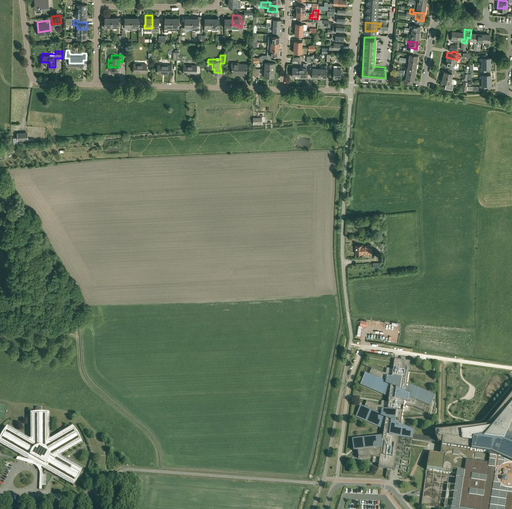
[(445,63),(449,64),(449,66),(454,68),(455,65),(456,65),(457,60),(455,59),(446,57),(445,63)]
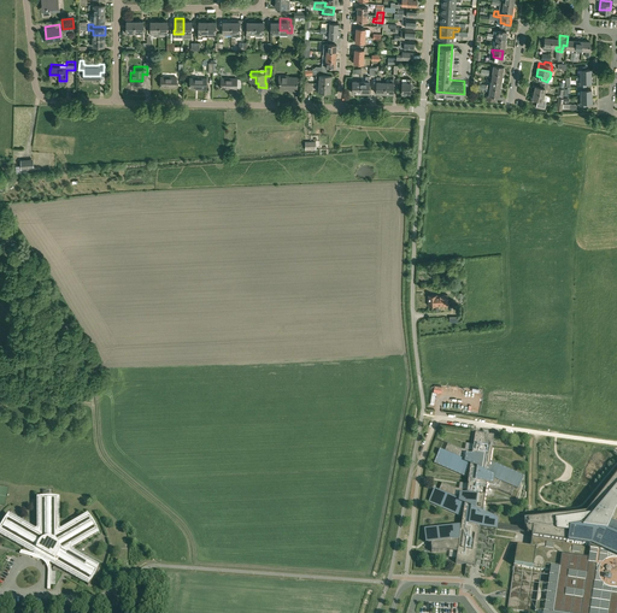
[(297,88),(298,74),(288,74),(288,72),(280,72),(278,80),(280,80),(280,84),(287,84),(287,83),(289,83),(289,88),(297,88)]
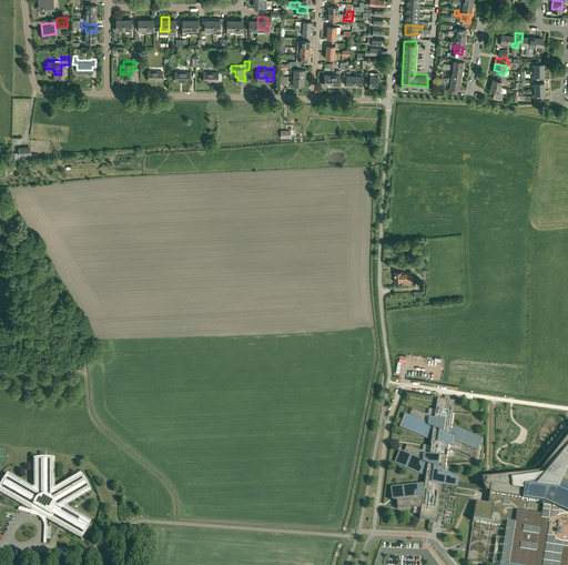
[(544,72),(544,67),(535,67),(535,72),(534,72),(534,77),(539,76),(539,72),(544,72)]
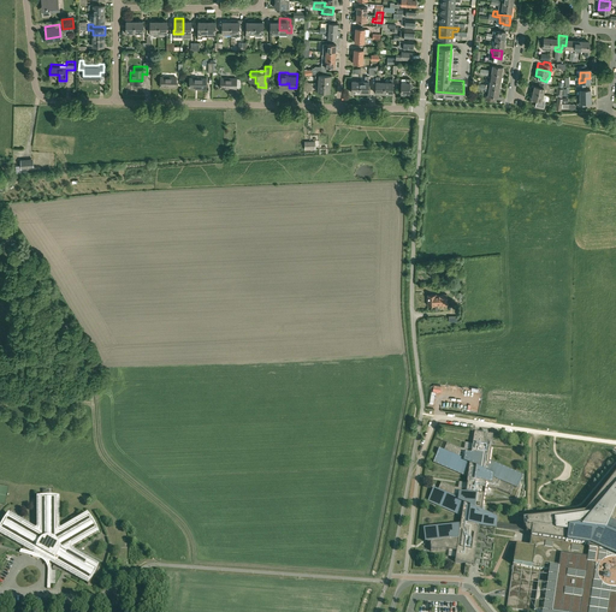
[(177,73),(160,73),(160,84),(169,84),(169,83),(176,83),(177,73)]
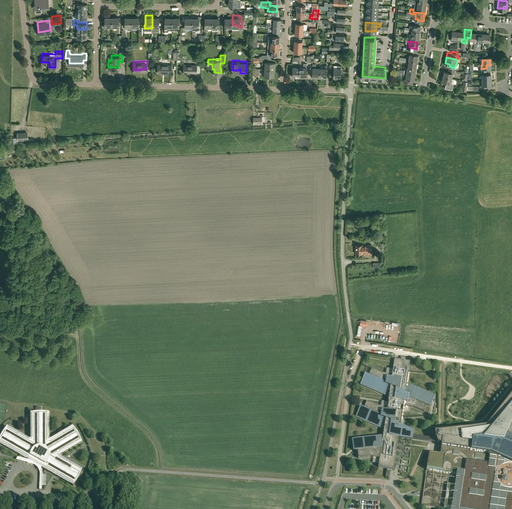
[(157,62),(157,70),(164,70),(164,71),(171,71),(171,62),(157,62)]
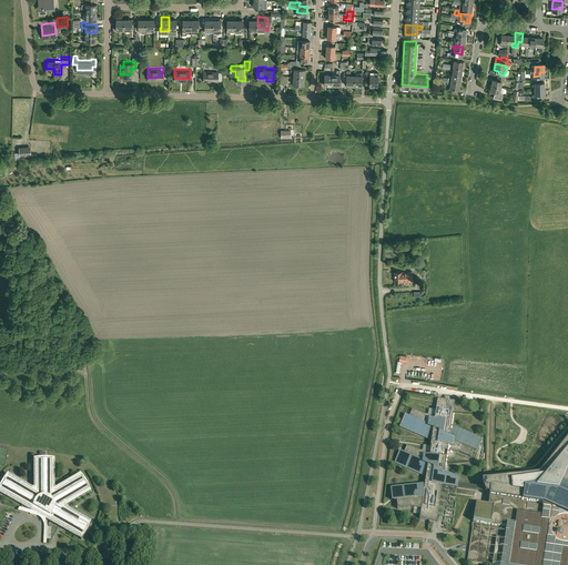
[(203,69),(203,79),(211,79),(211,78),(217,78),(217,69),(203,69)]
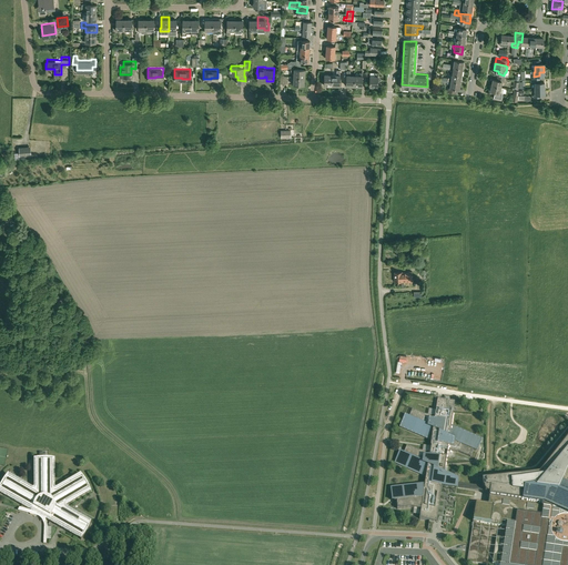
[(369,83),(377,83),(378,76),(379,74),(378,72),(378,70),(369,69),(369,73),(369,83)]
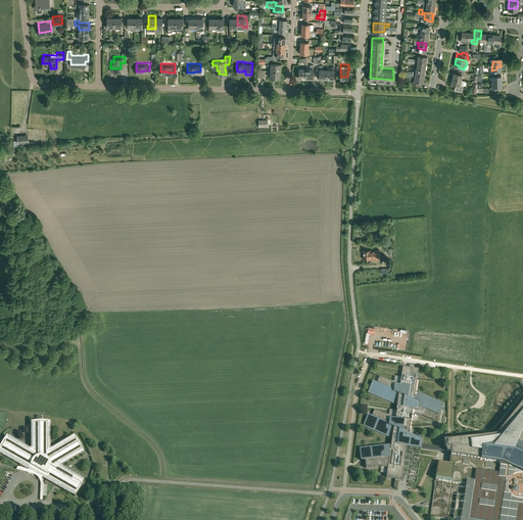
[(461,77),(462,73),(463,73),(464,69),(459,67),(458,72),(454,71),(453,76),(461,77)]
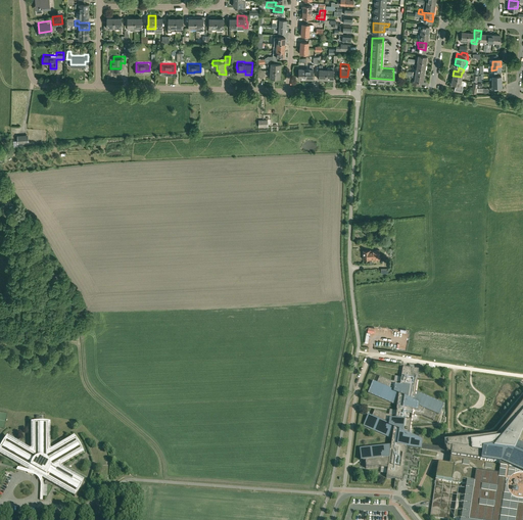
[(502,79),(502,74),(497,74),(496,69),(491,71),(491,74),(492,74),(492,79),(502,79)]
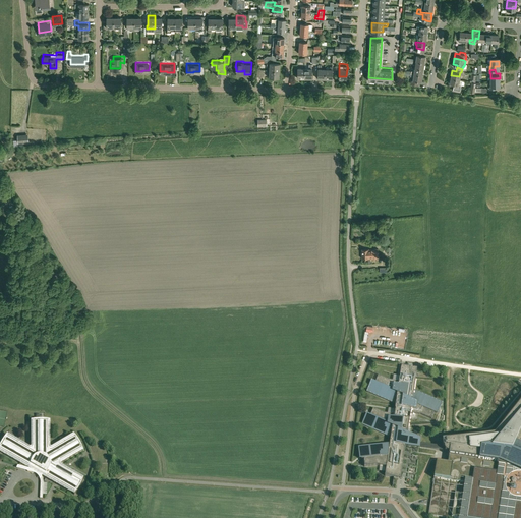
[(421,72),(410,70),(410,73),(411,73),(411,74),(413,74),(413,78),(411,77),(410,81),(418,82),(418,79),(420,79),(421,72)]
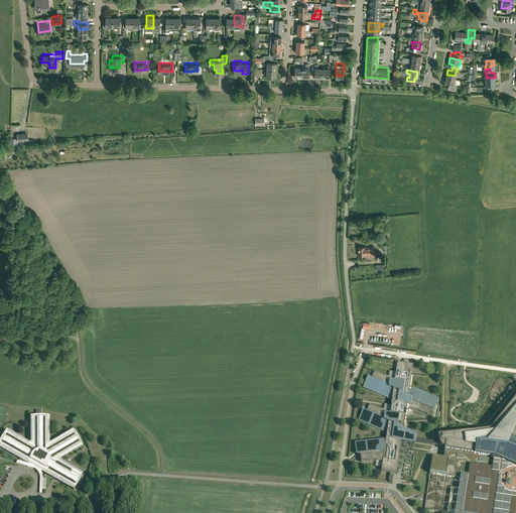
[(455,77),(455,76),(446,75),(445,80),(449,81),(448,86),(456,88),(458,78),(455,77)]
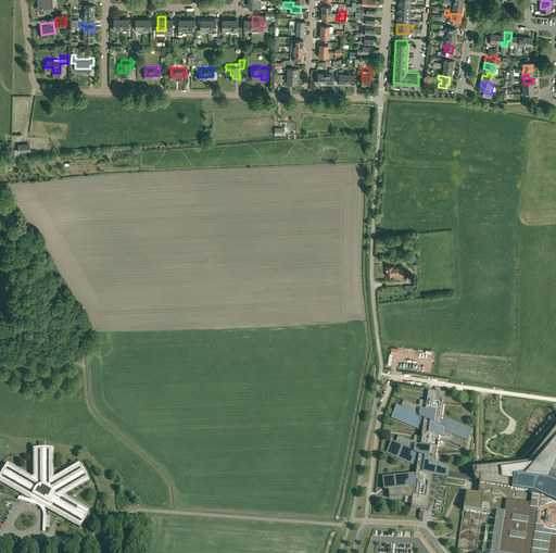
[(533,89),(533,84),(523,84),(523,89),(522,89),(522,92),(529,92),(529,89),(533,89)]
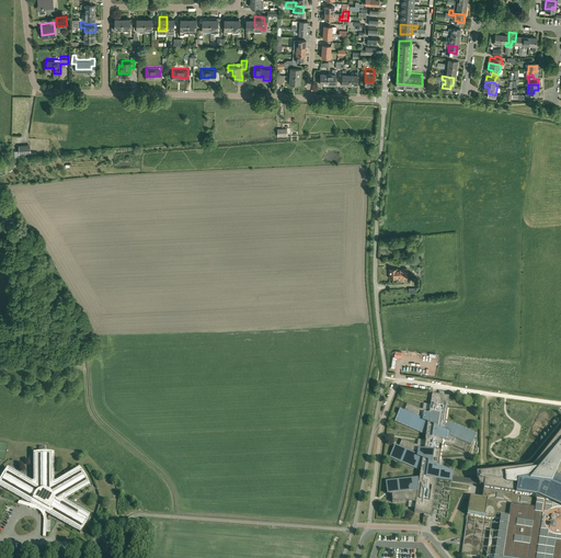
[(19,143),(19,148),(14,148),(14,155),(31,154),(30,150),(31,150),(31,141),(19,143)]
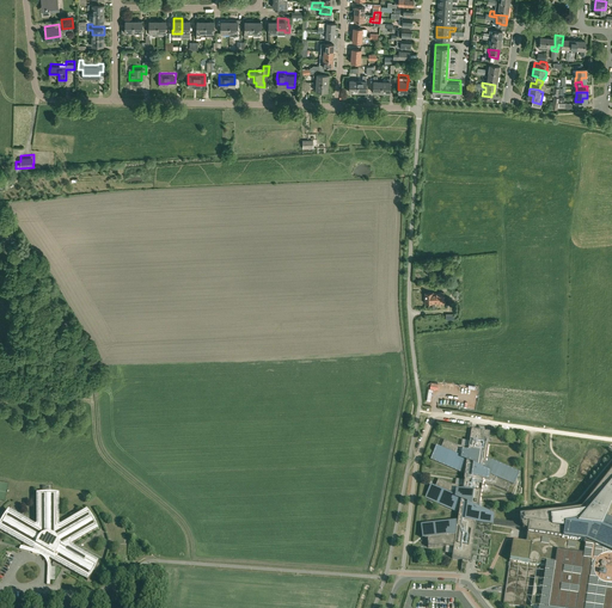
[(424,289),(424,300),(433,300),(444,300),(444,289),(432,289),(424,289)]
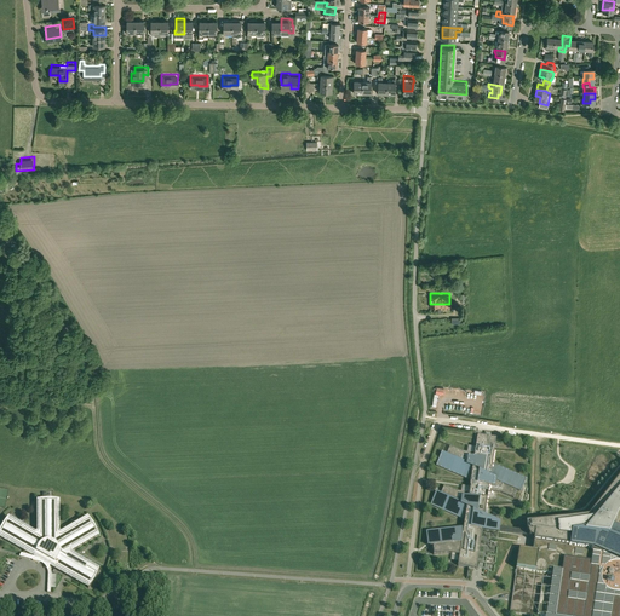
[(483,525),(499,528),(534,534),(533,541),(533,546),(533,547),(520,545),(516,565),(552,571),(546,612),(569,615),(592,615),(593,611),(603,614),(610,614),(609,615),(619,615),(619,530),(619,531),(619,530),(619,475),(589,514),(527,522),(527,529),(499,524),(500,519),(484,513),(488,488),(500,489),(514,495),(516,488),(518,488),(520,488),(521,487),(521,484),(522,485),(526,476),(493,461),(497,435),(477,431),(475,450),(464,448),(449,443),(447,450),(445,449),(443,449),(443,450),(442,450),(442,453),(441,453),(437,461),(471,476),(469,489),(457,488),(445,482),(441,489),(440,489),(438,489),(437,489),(437,490),(436,493),(435,491),(431,501),(465,516),(463,525),(428,529),(429,540),(429,542),(430,543),(431,543),(432,543),(434,552),(448,550),(459,552),(458,563),(459,563),(477,565),(483,525)]
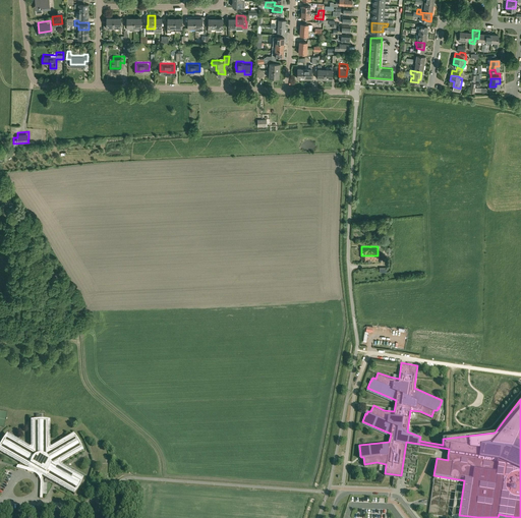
[(30,445),(26,443),(7,432),(7,433),(6,433),(6,434),(5,435),(4,436),(4,437),(3,437),(3,438),(2,439),(2,440),(1,440),(1,441),(1,442),(0,442),(0,443),(0,449),(36,470),(74,493),(74,492),(75,492),(75,491),(76,490),(76,488),(77,488),(77,487),(78,487),(78,486),(79,485),(79,484),(80,483),(80,482),(81,481),(81,480),(82,479),(82,478),(82,477),(83,477),(83,476),(61,463),(61,462),(61,461),(83,449),(83,448),(83,447),(82,446),(82,445),(81,444),(81,443),(80,442),(80,441),(79,440),(79,439),(78,438),(77,437),(77,436),(76,435),(75,434),(75,433),(74,432),(52,445),(51,445),(50,445),(50,444),(50,418),(49,417),(48,417),(47,417),(46,417),(44,417),(43,417),(42,417),(41,417),(40,417),(39,417),(37,417),(36,417),(35,417),(34,417),(33,417),(32,418),(32,444),(31,445),(30,445)]
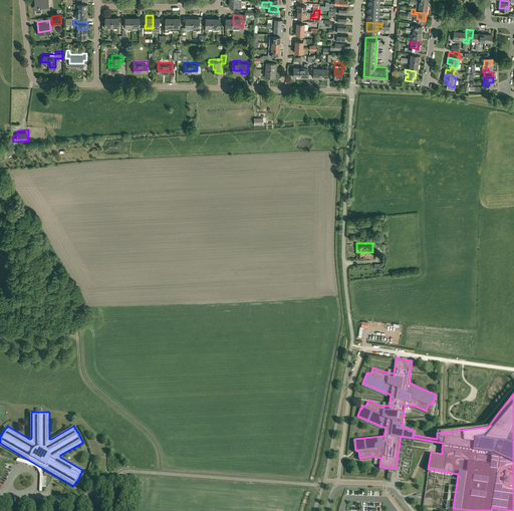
[(453,509),(453,508),(458,474),(428,469),(425,490),(424,496),(423,505),(453,509)]
